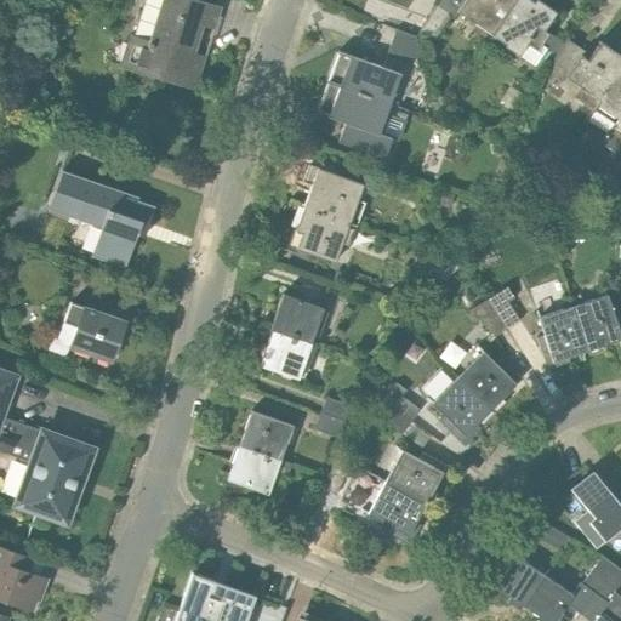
[(130,34),(120,66),(164,79),(192,87),(201,57),(192,55),(197,39),(201,23),(211,26),(217,7),(192,0),(143,0),(134,35),(130,34)]
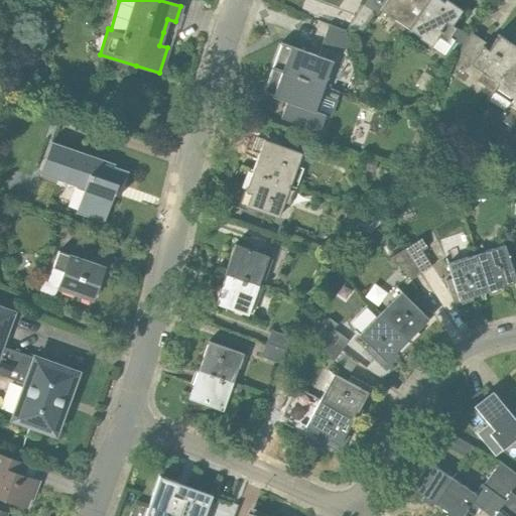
[(379,10),(385,0),(370,0),(368,3),(379,10)]
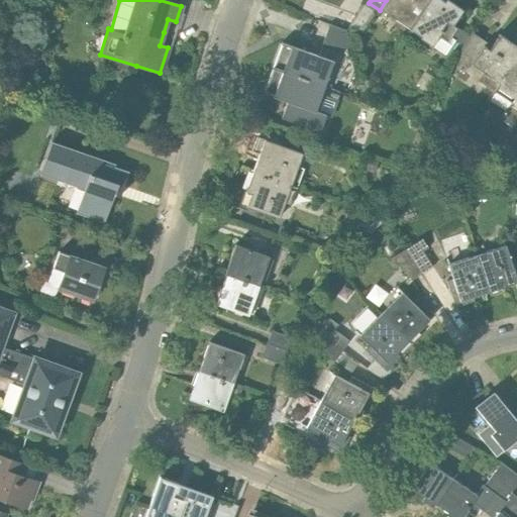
[(387,0),(381,9),(409,29),(428,0),(387,0)]
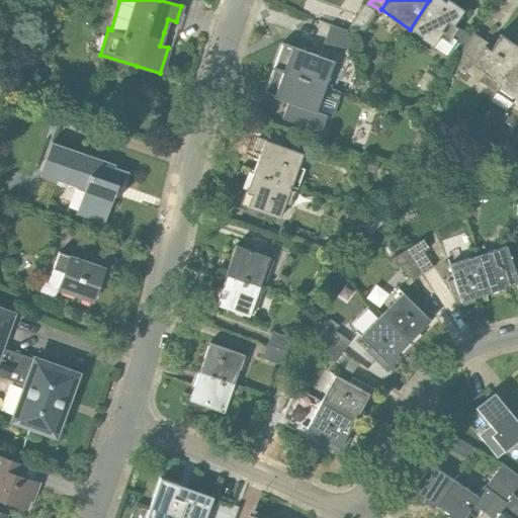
[(429,0),(411,29),(420,36),(419,38),(431,47),(445,57),(455,40),(451,37),(457,29),(452,25),(463,10),(449,0),(429,0)]
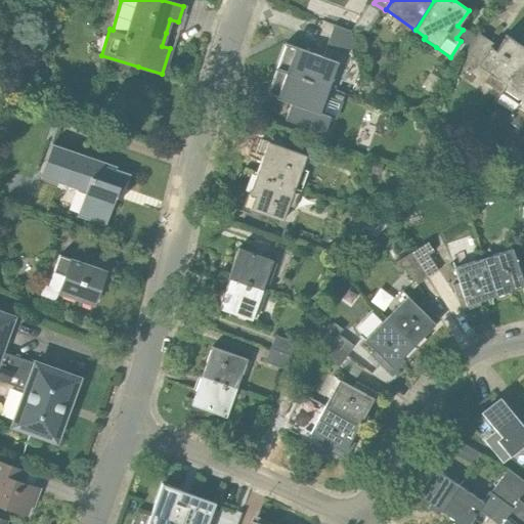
[(368,3),(353,26),(364,34),(380,11),(368,3)]
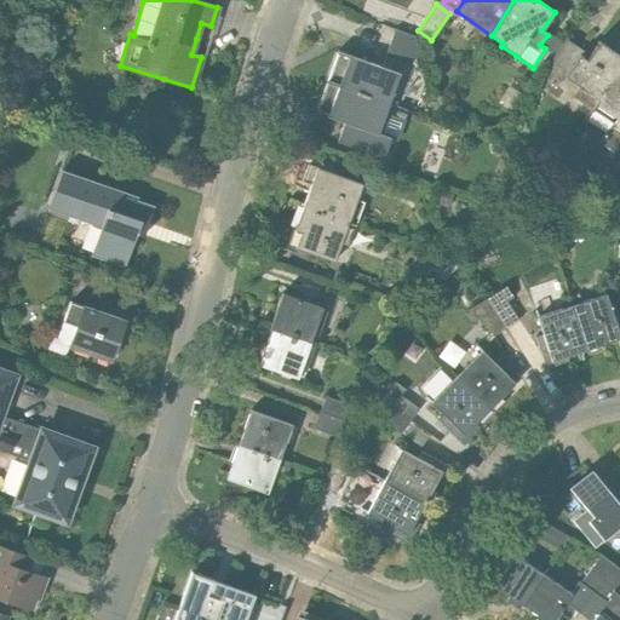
[(402,62),(419,58),(417,38),(395,29),(385,56),(402,62)]
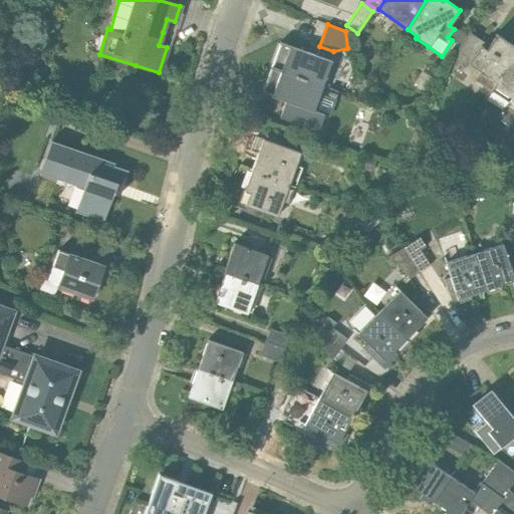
[(467,36),(454,54),(460,58),(459,59),(468,65),(480,73),(475,80),(492,91),(495,87),(513,56),(513,45),(507,41),(496,34),(489,45),(486,49),(467,36)]
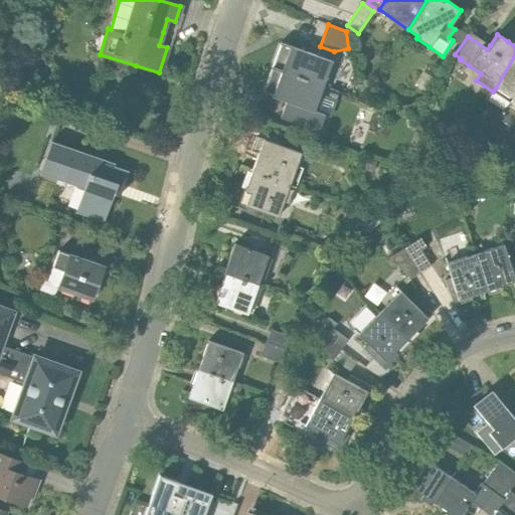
[(301,79),(323,88),(332,61),(281,42),(271,69),(301,79)]
